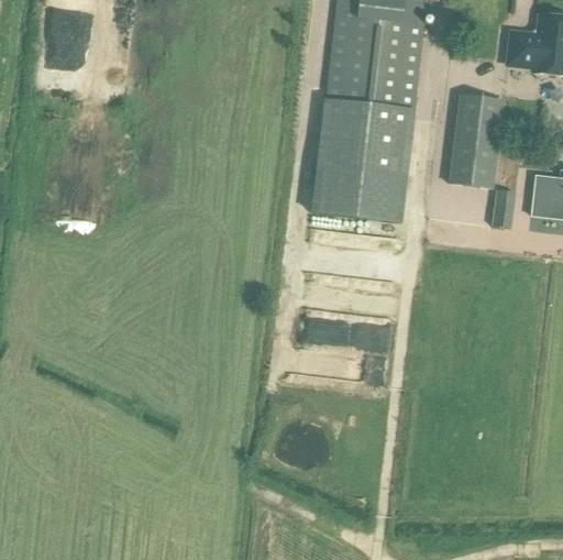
[(105,100),(116,0),(50,0),(39,92),(105,100)]
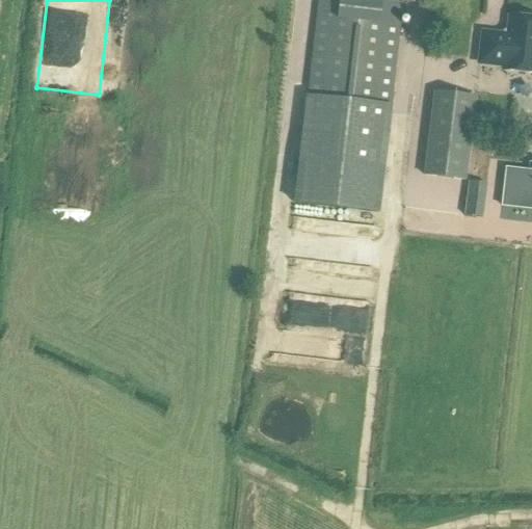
[(318,0),(295,201),(379,210),(403,2),(387,0),(318,0)]
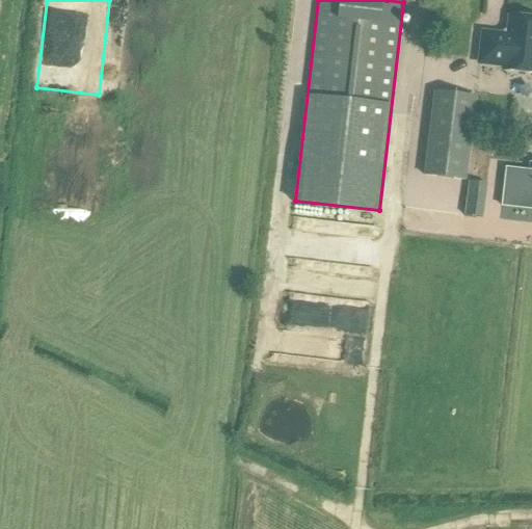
[(483,30),(479,61),(504,64),(504,69),(531,71),(531,12),(523,12),(521,16),(509,15),(508,29),(503,32),(483,30)]
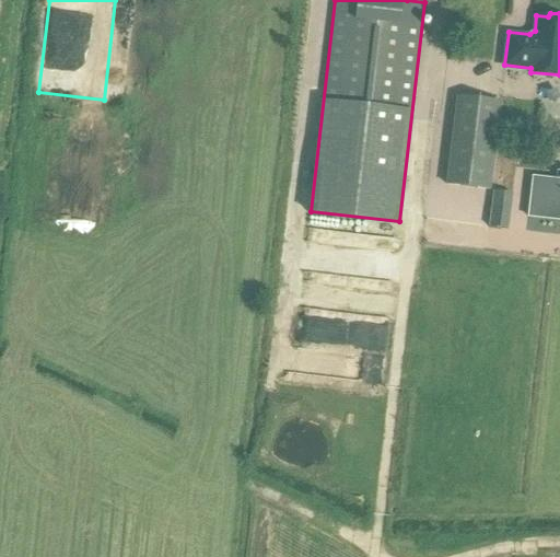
[(455,116),(446,183),(490,187),(498,122),(455,116)]
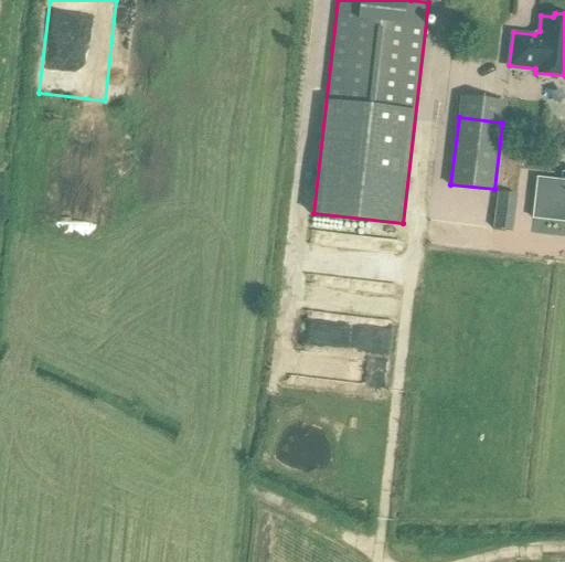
[(534,213),(564,216),(564,172),(563,172),(563,177),(539,175),(534,213)]
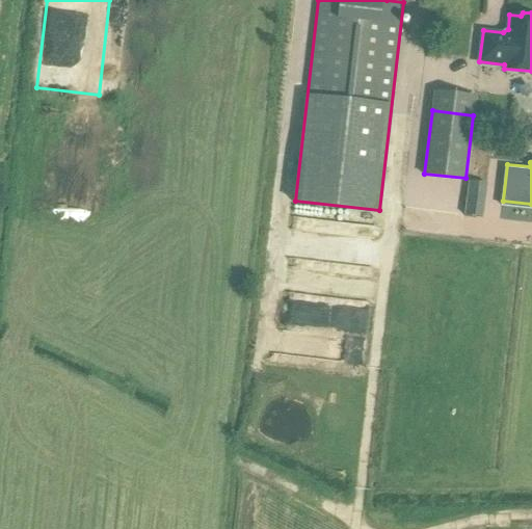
[(470,180),(466,213),(483,215),(486,182),(470,180)]
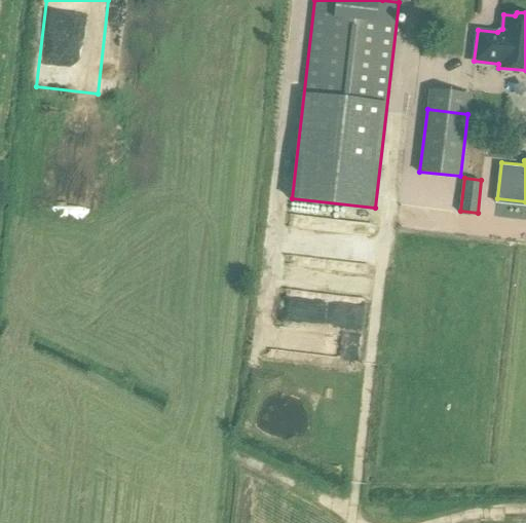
[(282,322),(310,322),(310,301),(283,300),(282,322)]
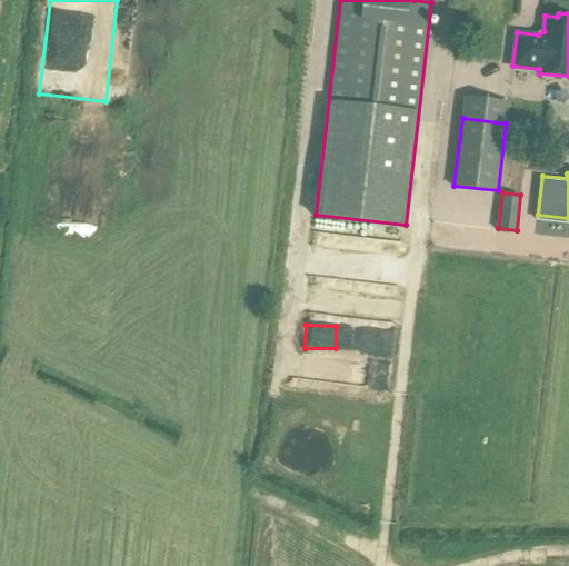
[(338,326),(337,349),(385,350),(385,327),(338,326)]
